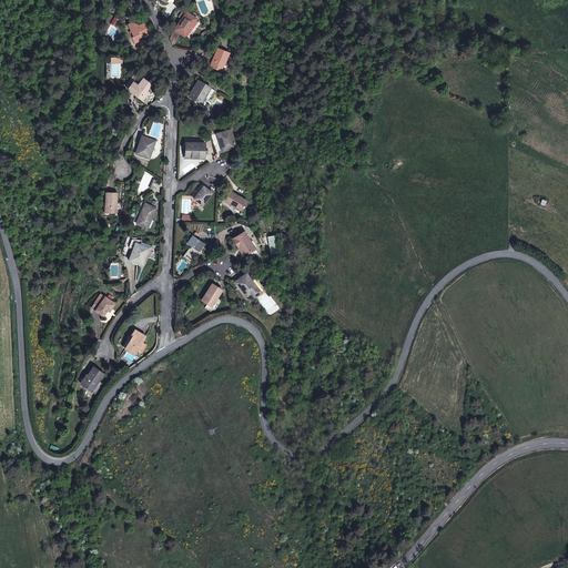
[(201,18),(191,11),(179,27),(184,31),(188,33),(193,26),(195,26),(201,18)]
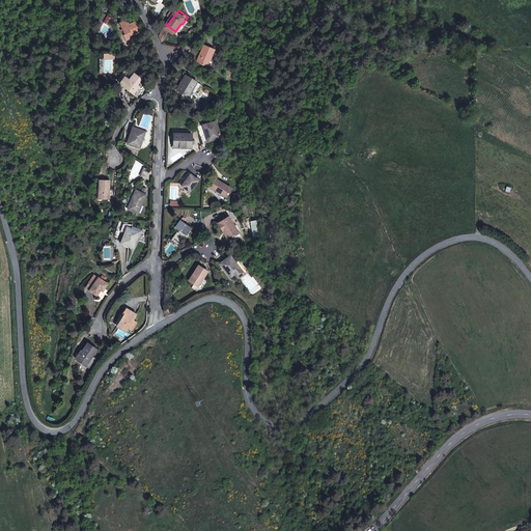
[(128,30),(130,36),(137,34),(136,30),(144,27),(141,18),(133,21),(130,16),(124,18),(129,30),(128,30)]
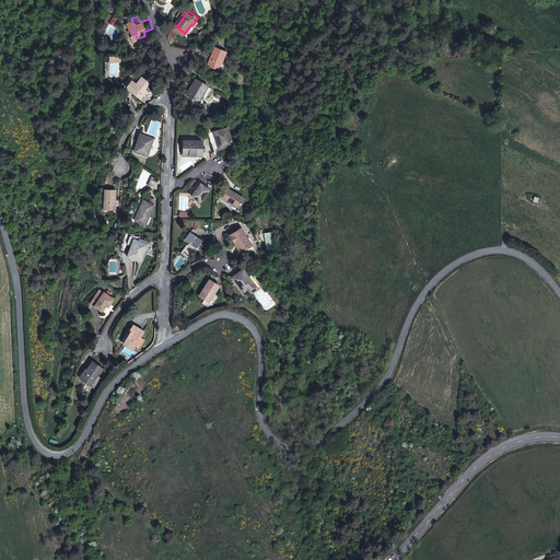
[(218,56),(213,65),(222,69),(230,51),(219,47),(214,55),(218,56)]
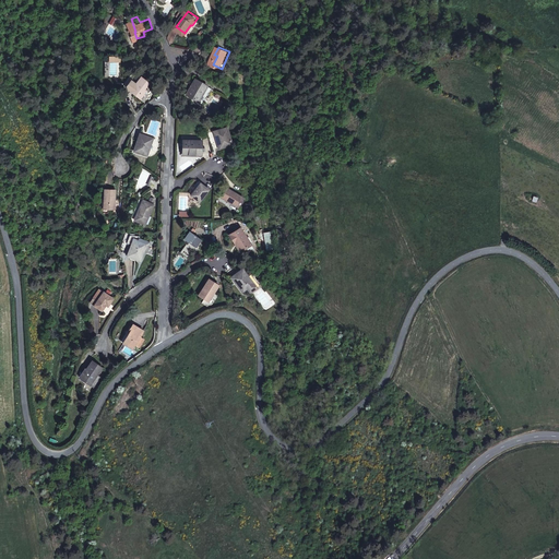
[(141,80),(137,78),(131,84),(143,94),(153,80),(145,74),(141,80)]
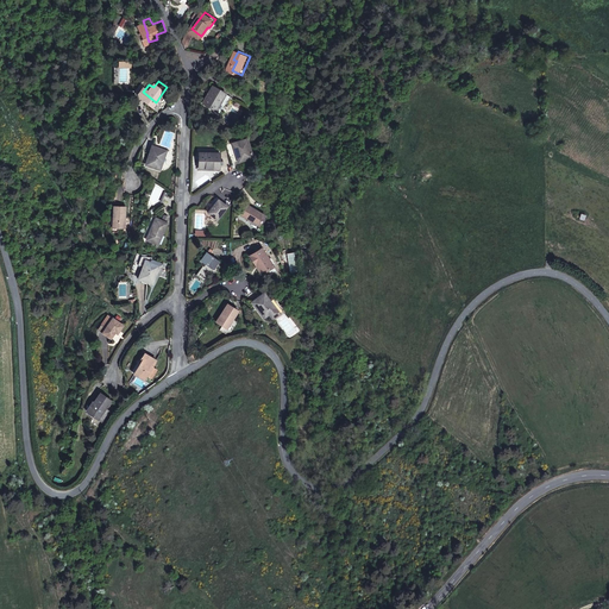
[(243,95),(250,87),(245,85),(244,87),(240,83),(236,90),(243,95)]
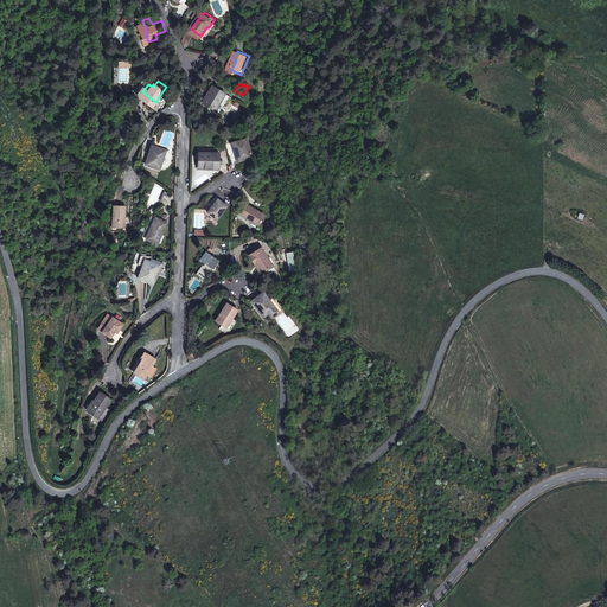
[(212,102),(210,106),(223,113),(232,94),(215,84),(206,97),(212,102)]
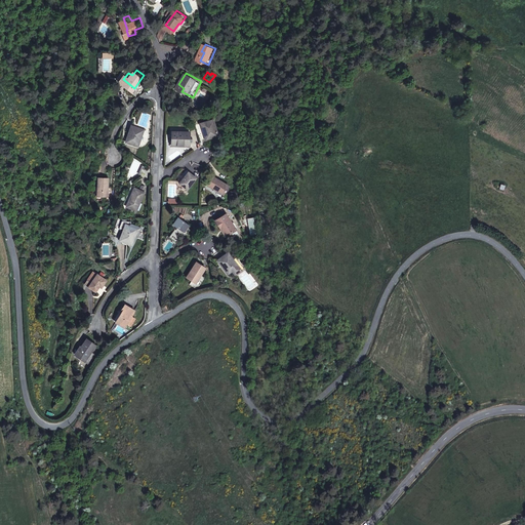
[(220,135),(216,119),(203,123),(207,135),(212,133),(214,137),(220,135)]
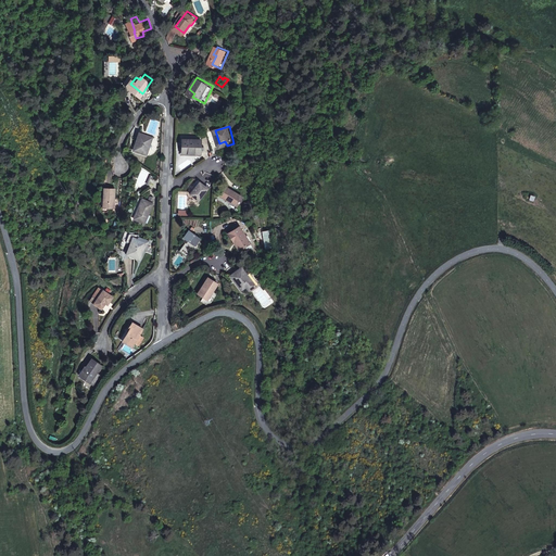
[(149,153),(154,137),(142,131),(136,149),(149,153)]
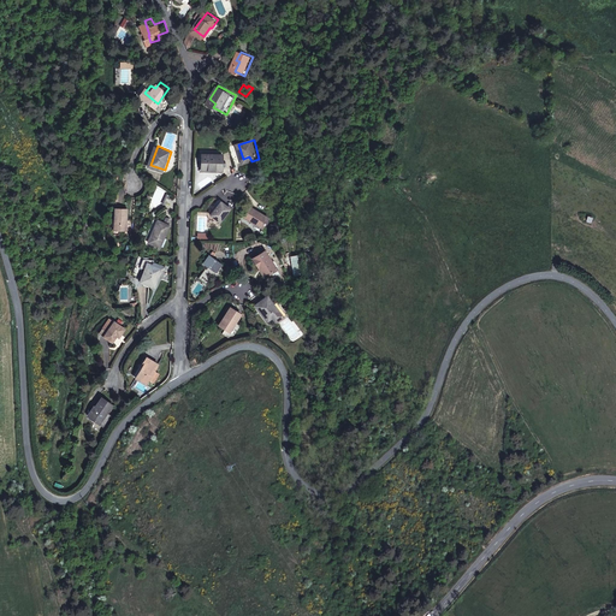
[(219,167),(219,170),(224,171),(225,154),(205,153),(203,166),(219,167)]
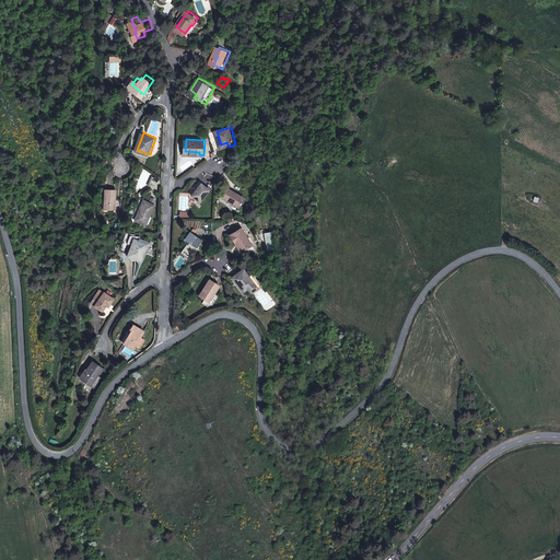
[(203,184),(194,196),(201,201),(210,189),(203,184)]
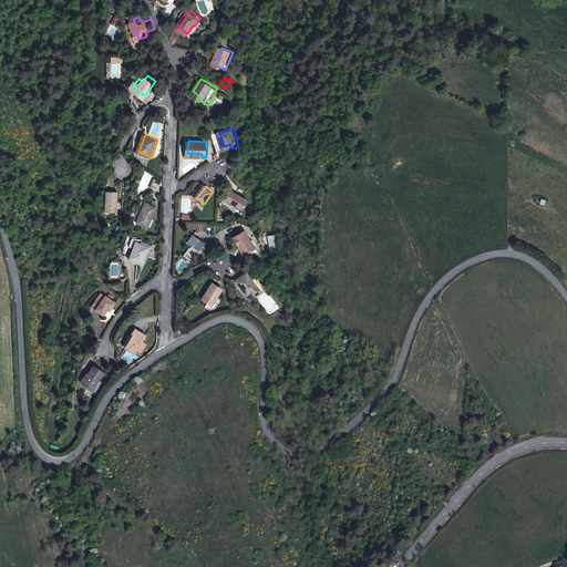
[(109,191),(109,210),(119,212),(119,192),(109,191)]
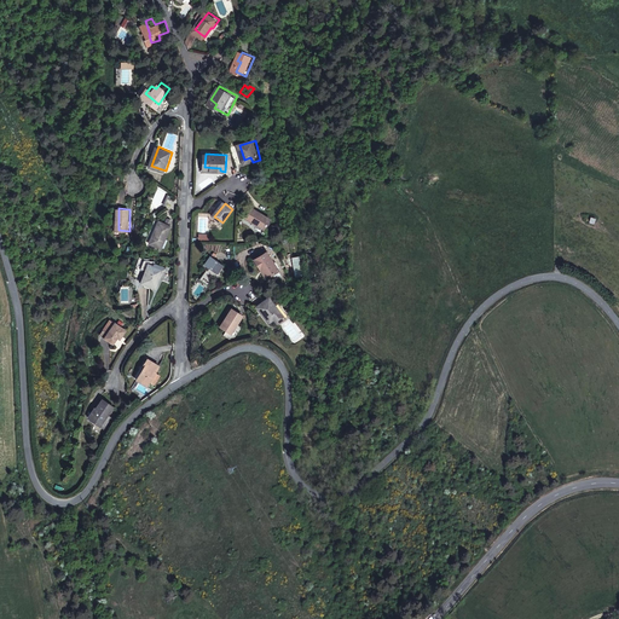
[(254,208),(248,218),(266,229),(272,218),(254,208)]
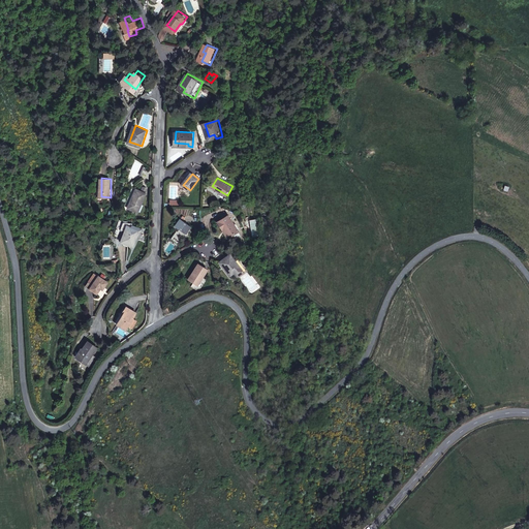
[(148,192),(138,187),(130,207),(139,211),(148,192)]
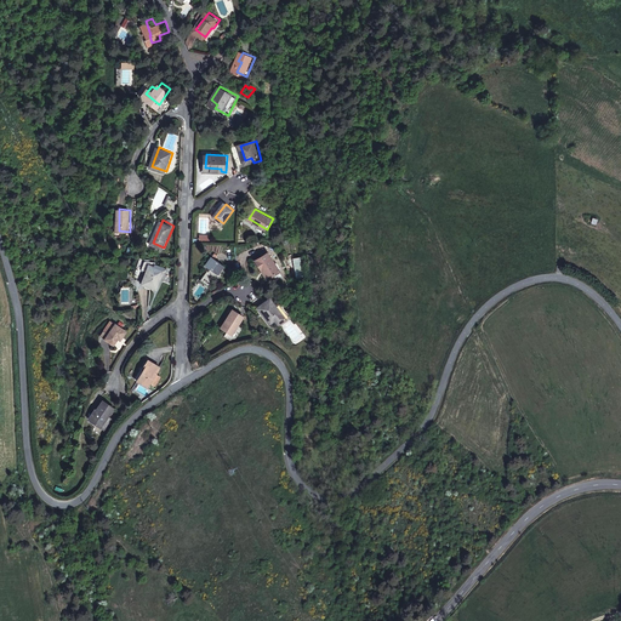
[(277,268),(267,252),(255,261),(261,269),(263,268),(269,277),(273,274),(272,272),(277,268)]
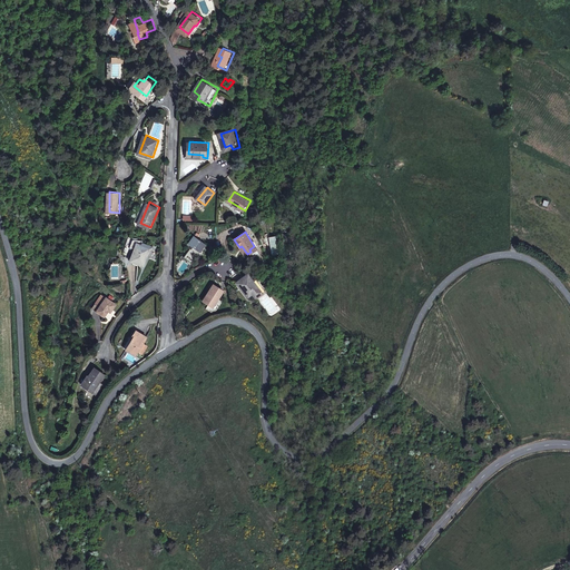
[(185,255),(194,261),(203,248),(206,244),(196,236),(192,243),(195,245),(194,247),(192,246),(185,255)]
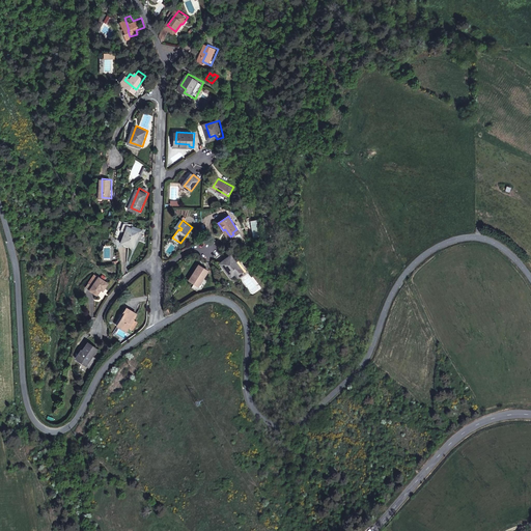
[(136,225),(135,228),(141,230),(139,234),(141,235),(144,229),(136,225)]
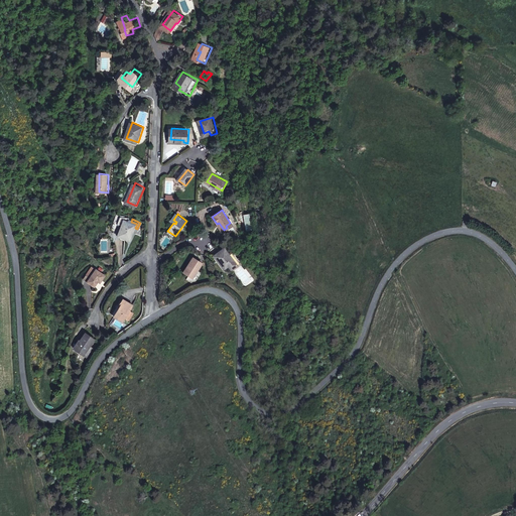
[(135,228),(137,224),(131,222),(126,220),(120,235),(130,239),(135,228)]
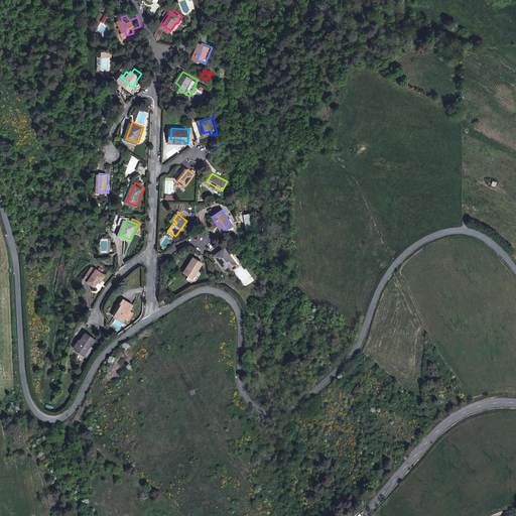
[(215,255),(225,269),(231,265),(228,261),(233,258),(226,248),(215,255)]
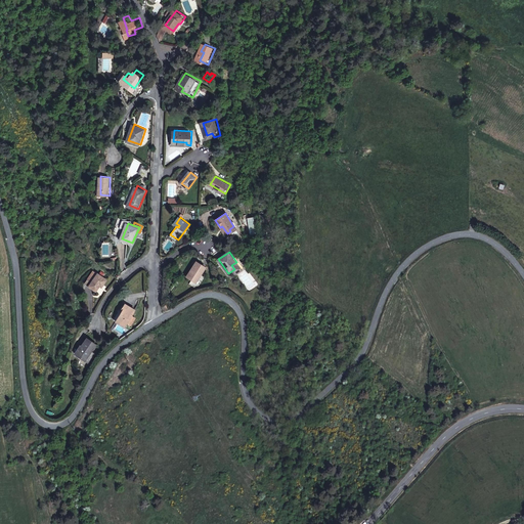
[(189,277),(197,281),(206,266),(197,260),(192,267),(193,268),(189,277)]
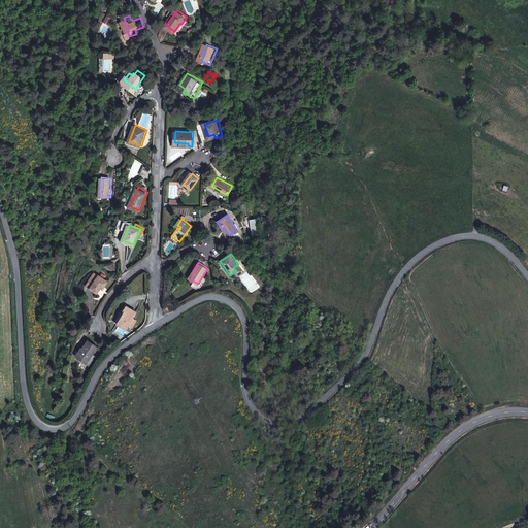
[(93,283),(99,274),(96,271),(89,281),(93,283)]
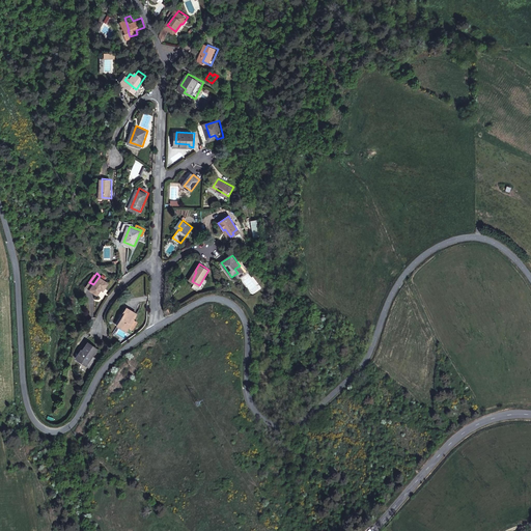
[(100,276),(93,284),(90,288),(98,294),(102,288),(104,289),(109,282),(100,276)]
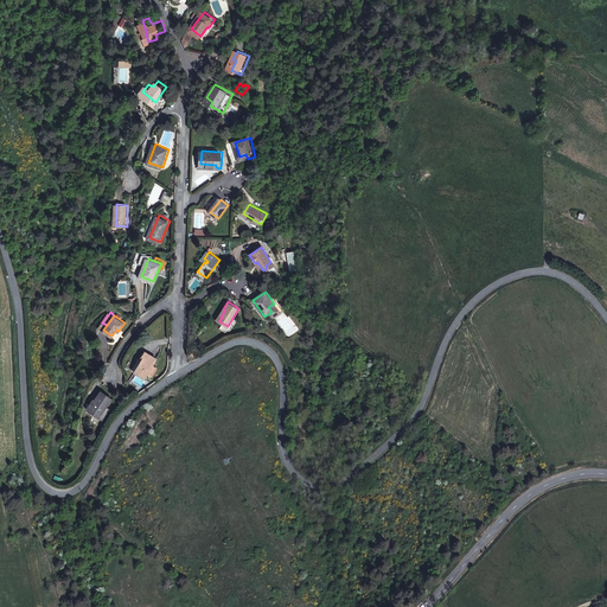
[(135,370),(142,375),(146,371),(151,362),(154,356),(145,350),(139,358),(141,359),(135,370)]
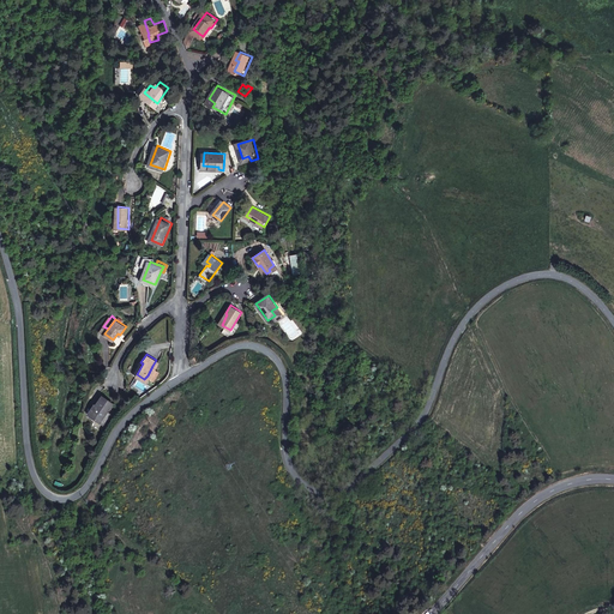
[(152,366),(148,375),(152,378),(158,369),(152,366)]
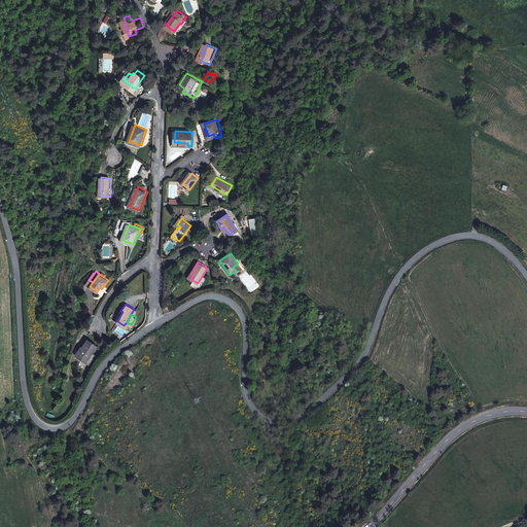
[(83,347),(77,355),(84,361),(96,345),(86,339),(82,346),(83,347)]
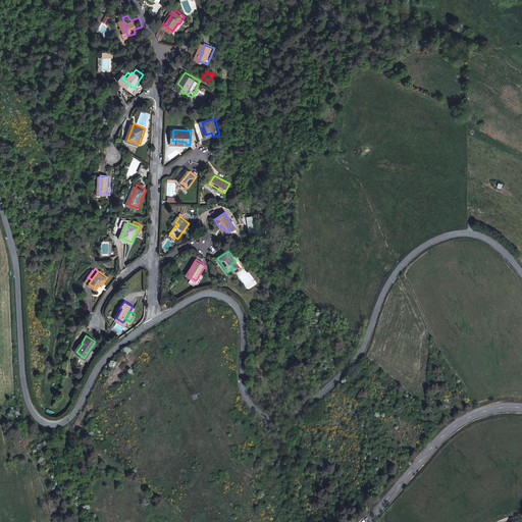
All buildings are outlined.
